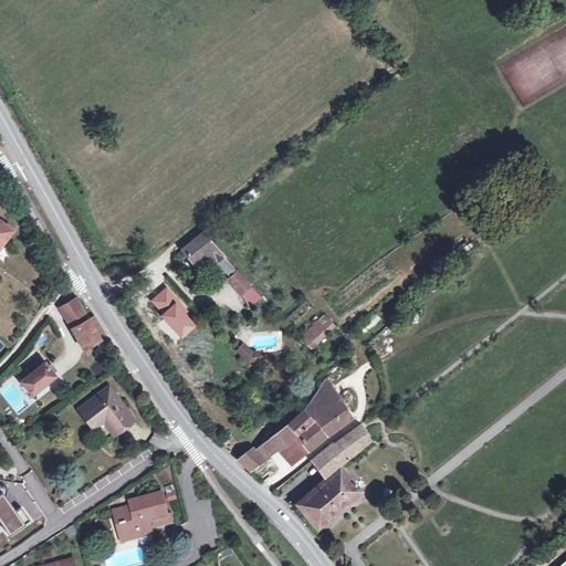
[(0,242),(2,240),(4,241),(12,230),(0,220),(0,242)]
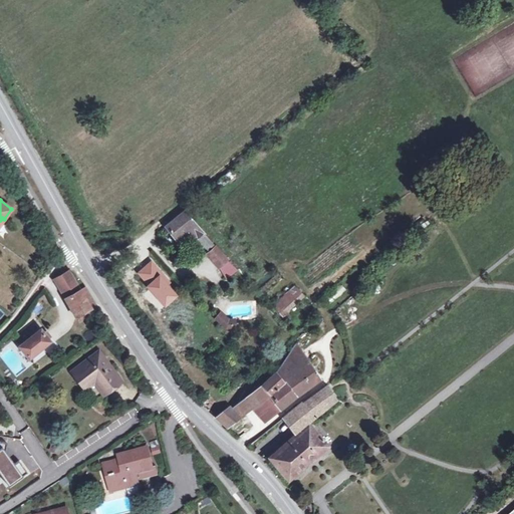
[(185,211),(166,226),(169,230),(176,238),(188,228),(191,233),(189,234),(194,240),(195,239),(202,247),(207,242),(209,240),(185,211)]
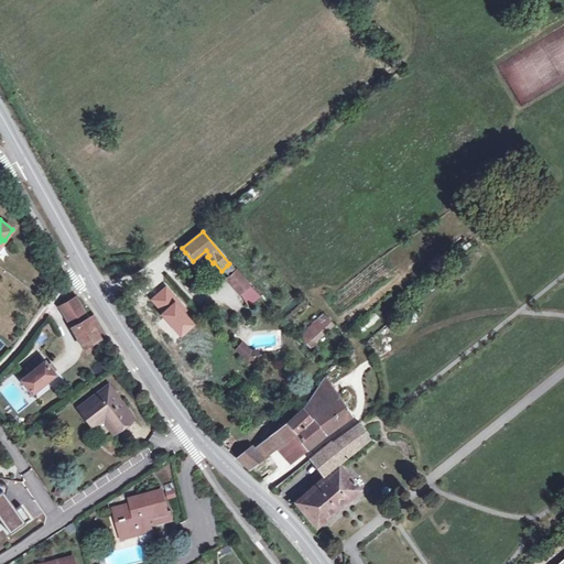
[(123,262),(115,268),(120,277),(129,271),(123,262)]
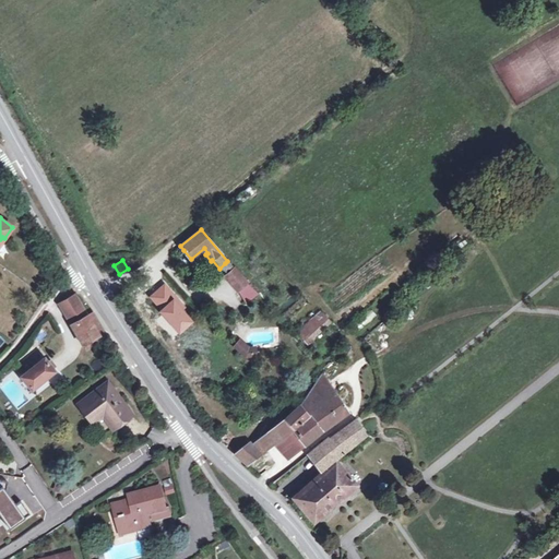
[(224,277),(236,290),(246,282),(234,269),(224,277)]
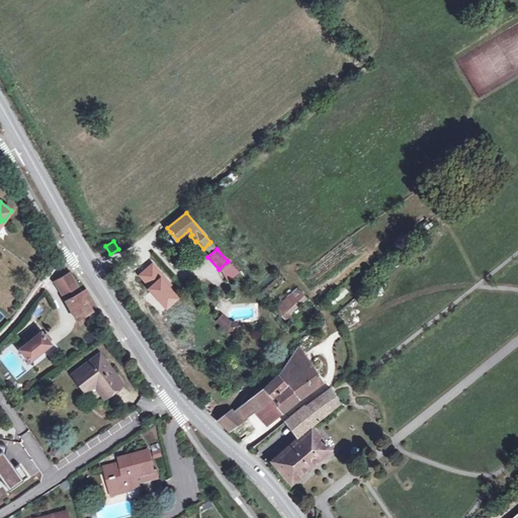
[(236,280),(243,287),(248,282),(241,275),(236,280)]
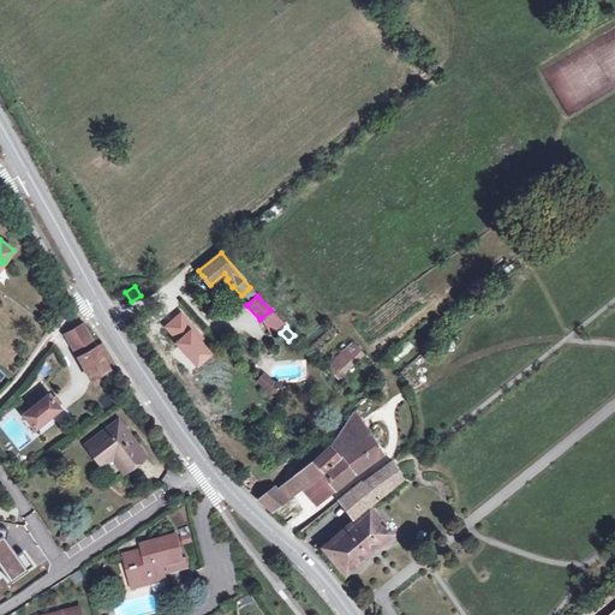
[(107,378),(103,372),(114,365),(102,344),(96,347),(91,338),(84,342),(90,351),(77,358),(93,386),(107,378)]
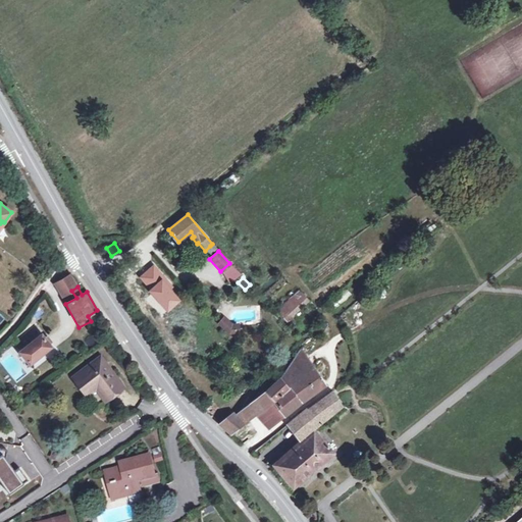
[(286,321),(309,300),(299,289),(275,309),(286,321)]
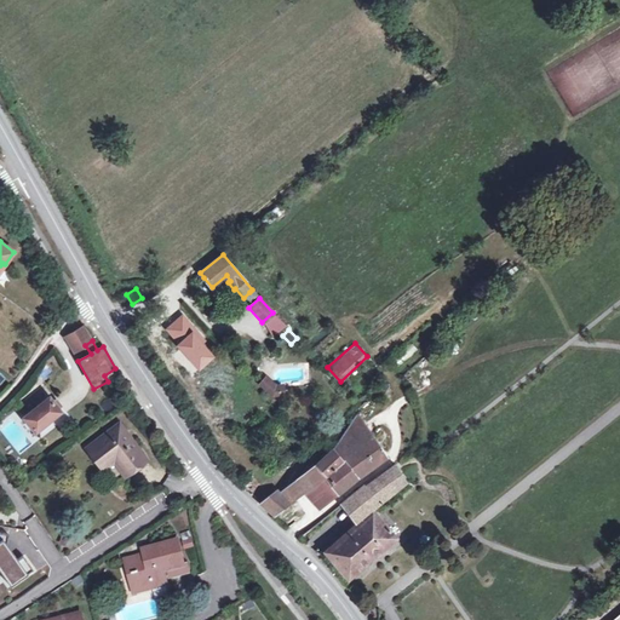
[(265,378),(258,386),(273,400),(287,399),(286,386),(276,386),(265,378)]
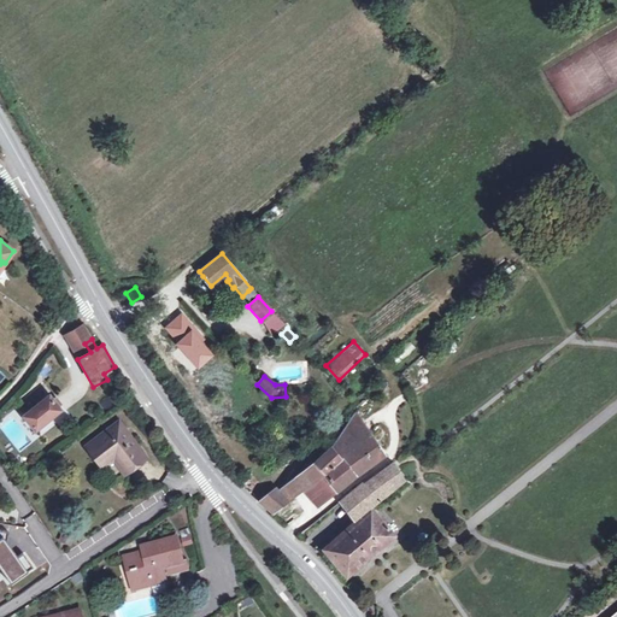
[(35,428),(59,409),(48,395),(45,399),(41,394),(36,397),(40,401),(24,415),(35,428)]
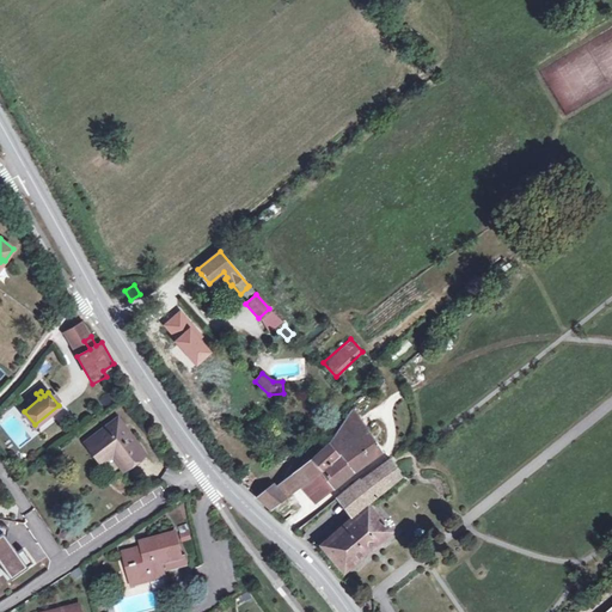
[(338,447),(365,429),(352,408),(329,438),(338,447)]
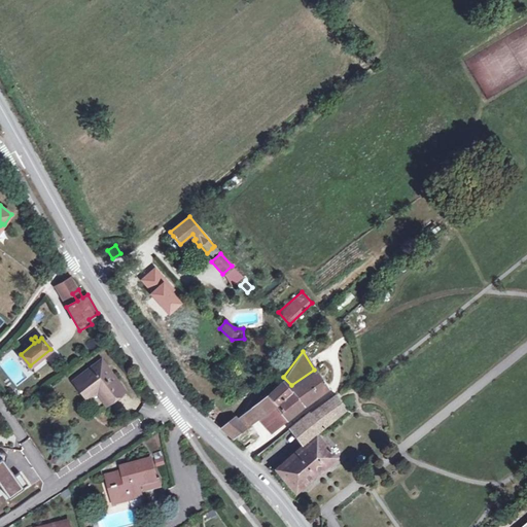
[(95,389),(97,392),(107,406),(125,392),(101,360),(83,375),(85,377),(78,383),(88,395),(95,389)]
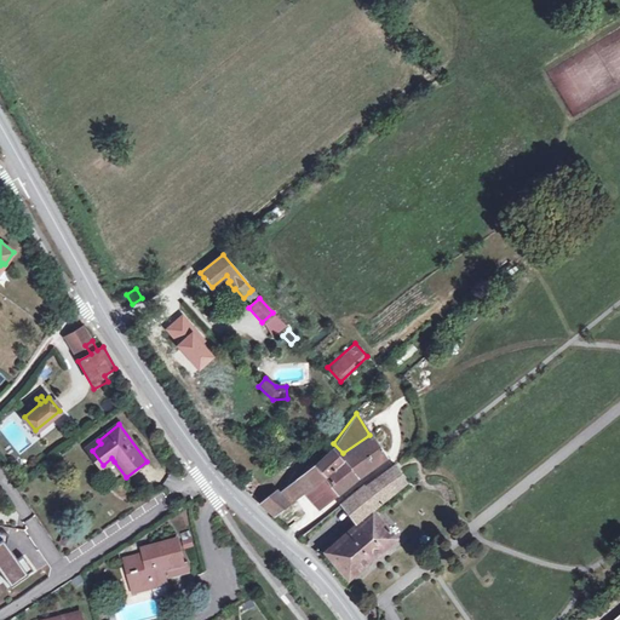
[(369,435),(343,453),(339,455),(332,447),(276,497),(273,492),(260,501),(275,515),(305,491),(319,506),(383,454),(369,435)]
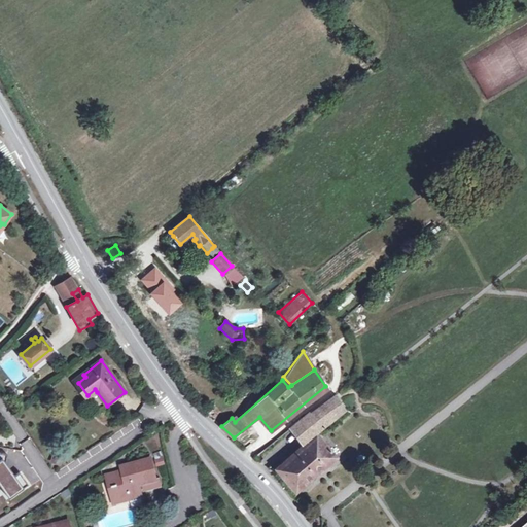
[(85,377),(83,375),(73,382),(88,400),(97,392),(95,389),(88,395),(78,383),(85,377)]
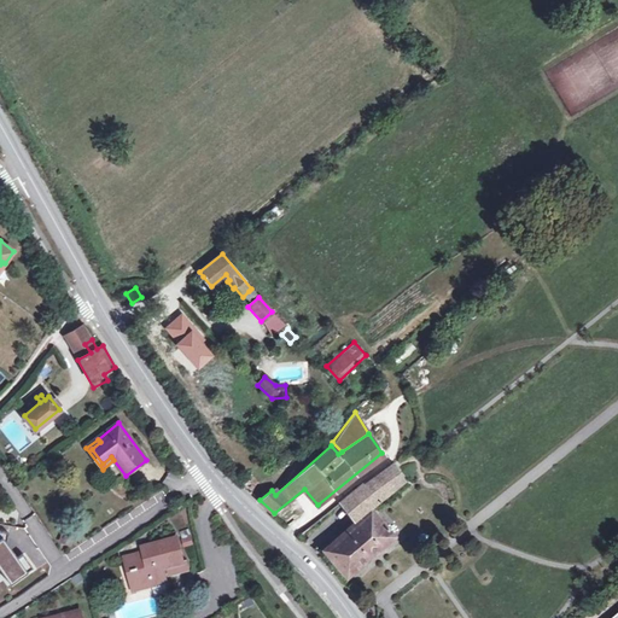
[(378,479),(366,489),(361,484),(345,496),(360,516),(322,549),(345,575),(391,535),(368,507),(402,478),(395,467),(378,479)]
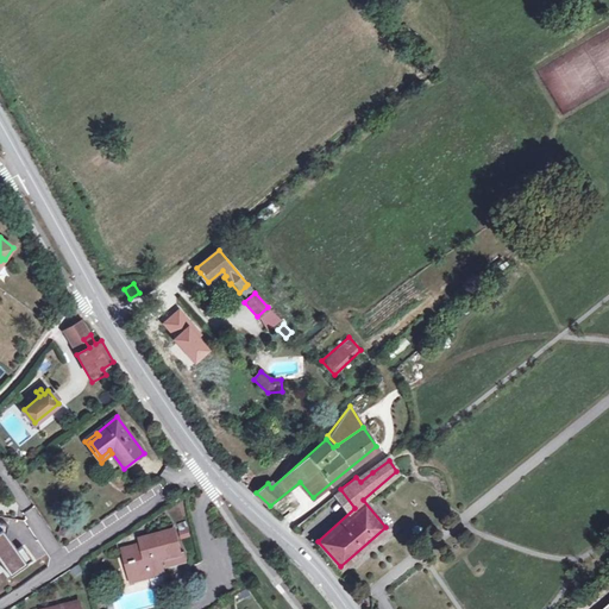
[(167,468),(161,475),(170,483),(176,476),(167,468)]
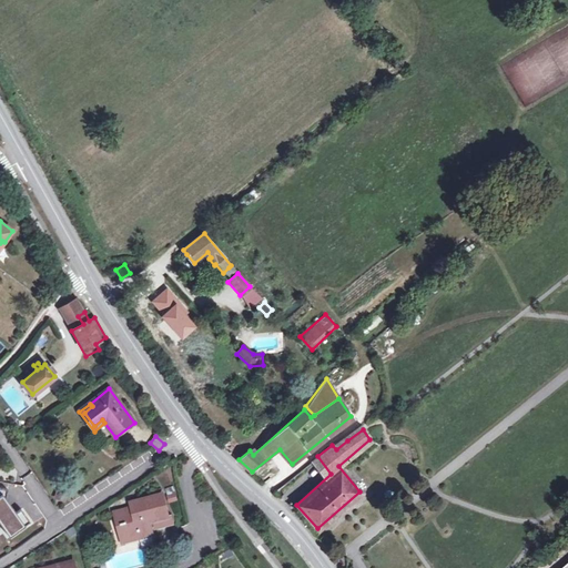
[(8,490),(0,488),(0,521),(10,536),(30,523),(20,509),(16,513),(6,498),(8,490)]
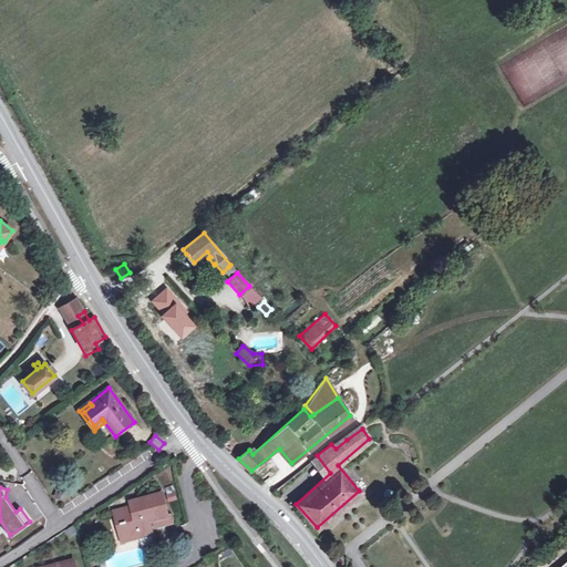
[(150,523),(168,517),(163,495),(132,503),(133,507),(116,512),(121,527),(125,526),(130,540),(140,537),(141,539),(153,536),(151,529),(150,523)]
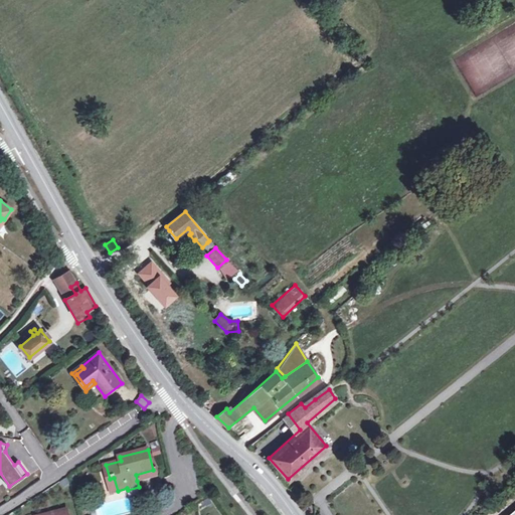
[(136,475),(137,481),(157,476),(156,470),(153,470),(136,475)]
